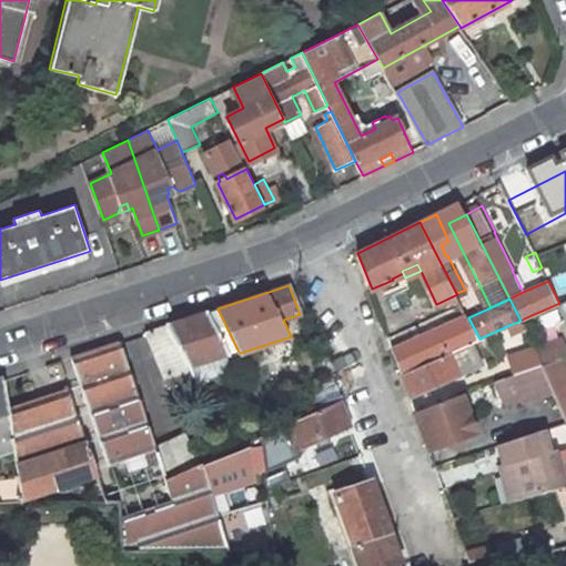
[(218,309),(147,332),(167,376),(185,370),(188,375),(194,373),(191,364),(226,353),(238,350),(218,309)]
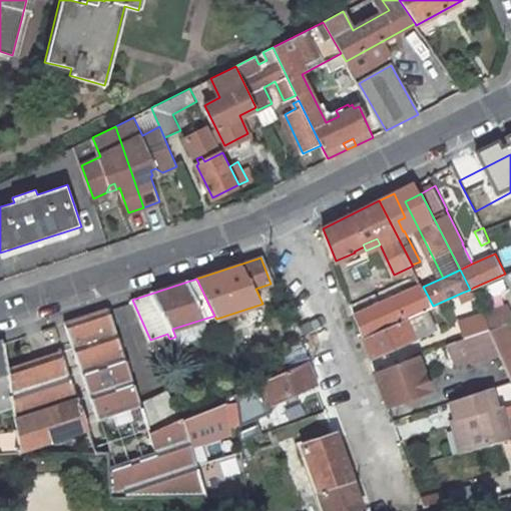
[(356,314),(365,337),(428,308),(433,306),(423,287),(422,284),(356,314)]
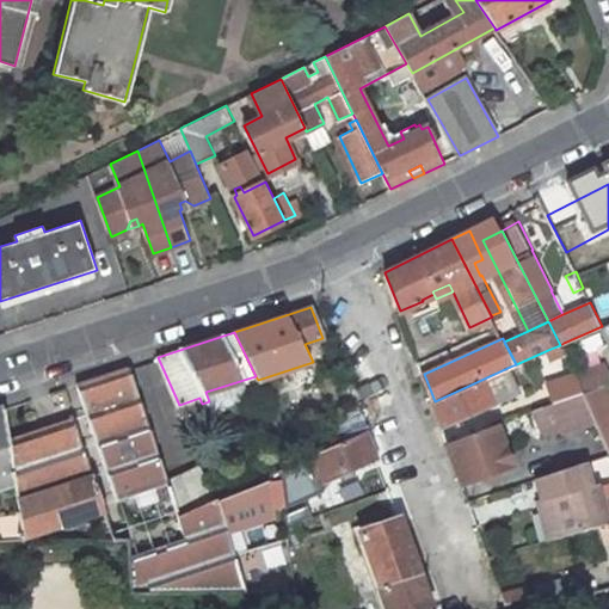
[(554,357),(567,352),(564,343),(560,345),(551,349),(554,357)]
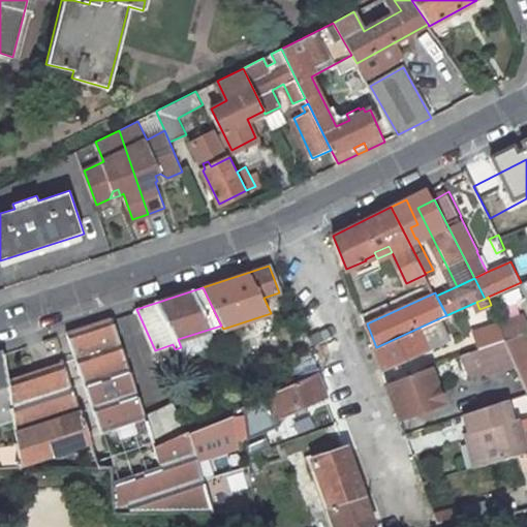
[(526,313),(499,323),(500,327),(505,339),(526,331),(526,313)]
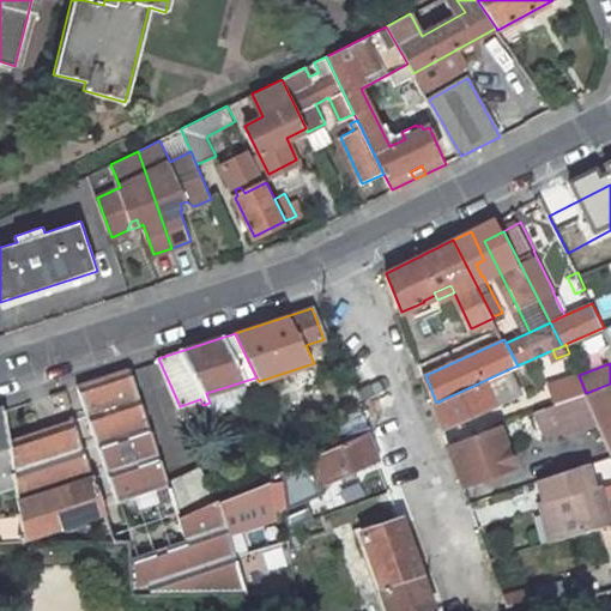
[(131,367),(5,409),(14,475),(16,482),(20,516),(23,538),(73,521),(107,510),(116,538),(116,539),(131,539),(182,515),(169,481),(131,367)]
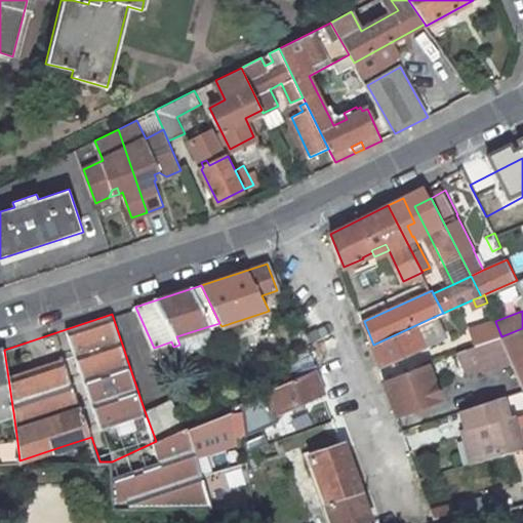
[(373,345),(372,346),(380,366),(448,335),(438,315),(373,345)]
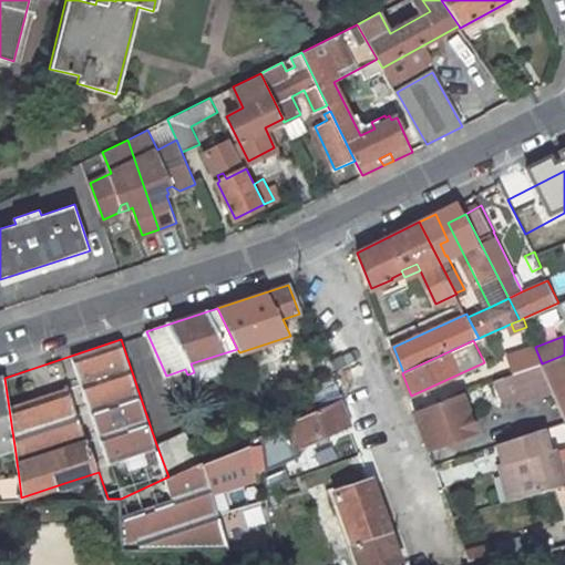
[(514,358),(520,371),(542,363),(536,350),(514,358)]
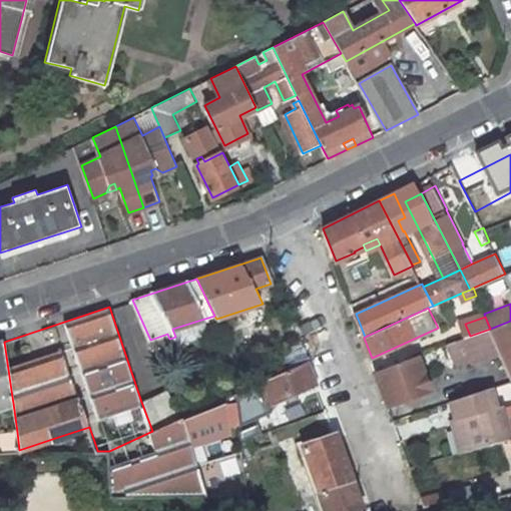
[(207,330),(204,319),(172,329),(175,337),(176,340),(207,330)]
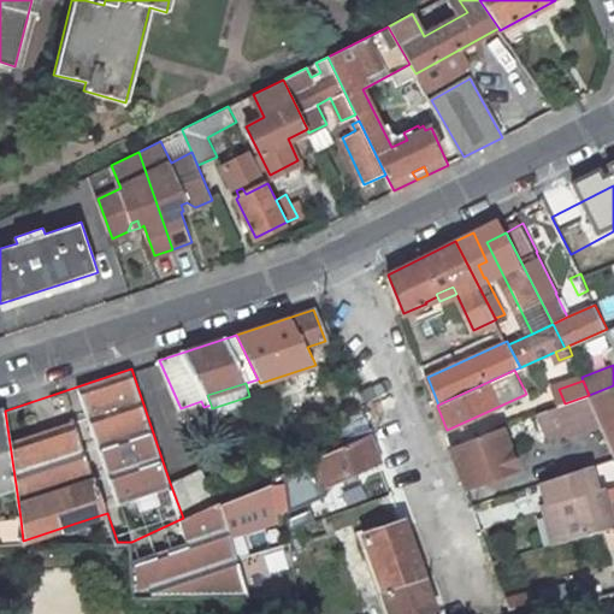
[(613,385),(589,395),(602,425),(613,449),(613,385)]
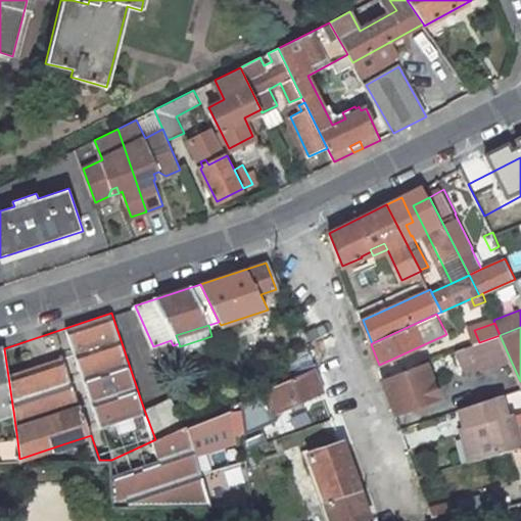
[(479,342),(473,344),(481,366),(482,371),(511,361),(500,335),(479,342)]
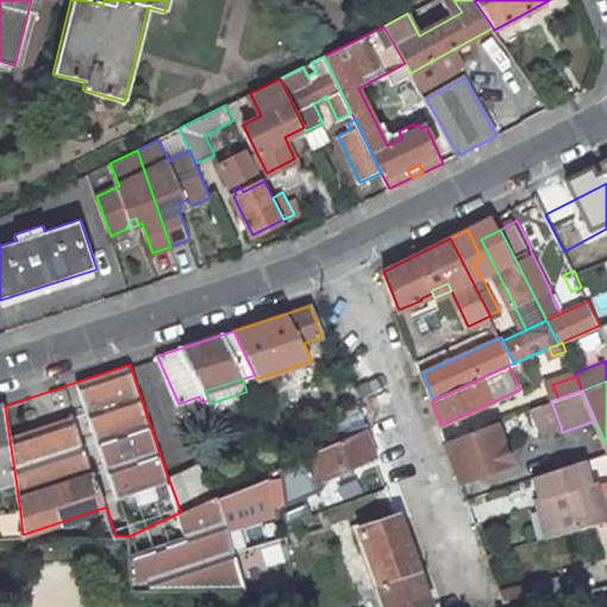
[(551,401),(532,408),(543,433),(561,426),(551,401)]
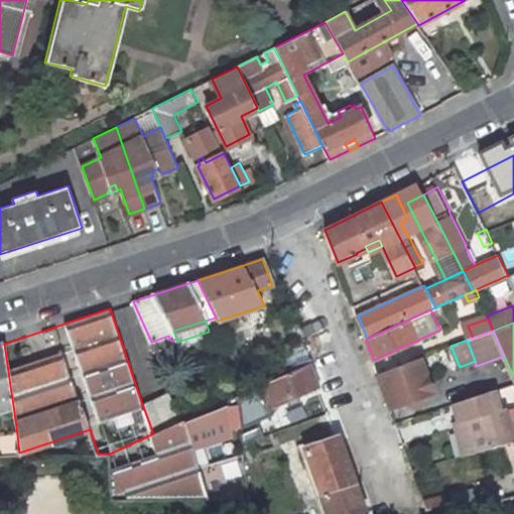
[(4,344),(0,345),(0,402),(12,399),(4,344)]
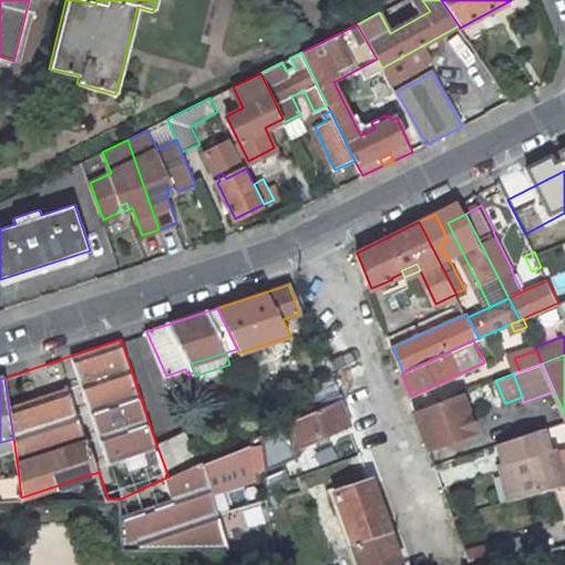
[(314,410),(341,398),(336,382),(307,397),(314,410)]
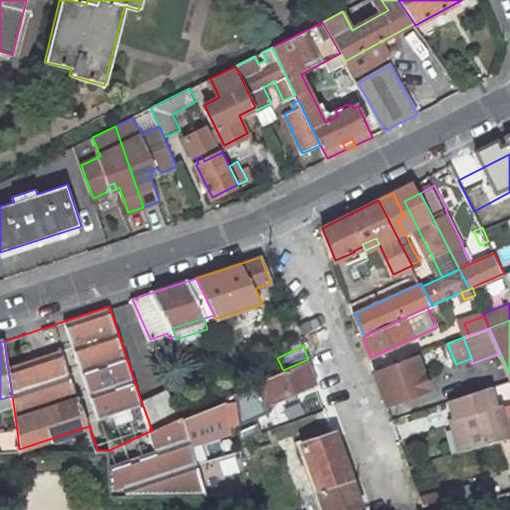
[(416,354),(376,370),(389,404),(429,389),(416,354)]
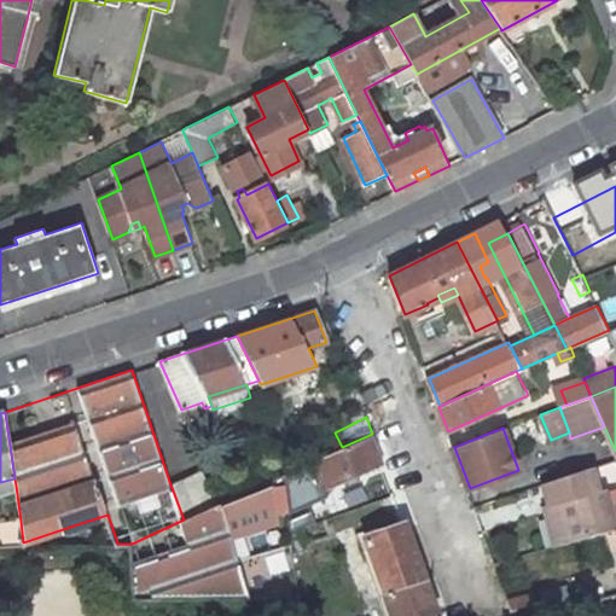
[(342,447),(288,472),(292,510),(326,494),(330,487),(329,484),(383,460),(372,434),(342,447)]
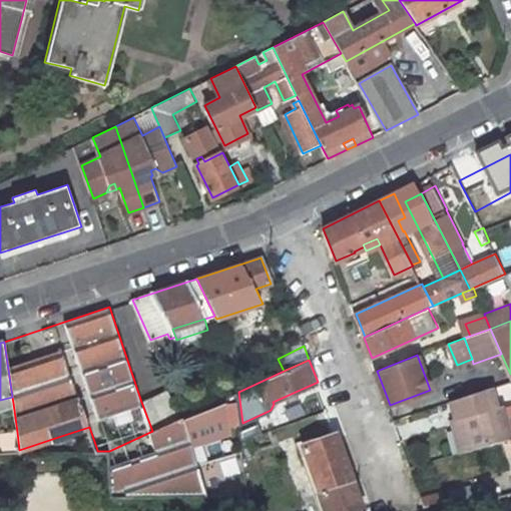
[(492,387),(452,400),(457,418),(463,416),(473,449),(510,438),(510,405),(504,407),(503,405),(498,407),(492,387)]
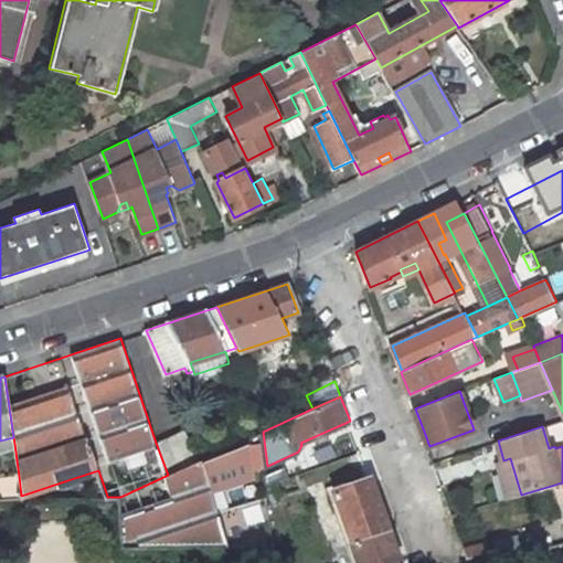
[(186,429),(156,443),(168,475),(199,459),(186,429)]
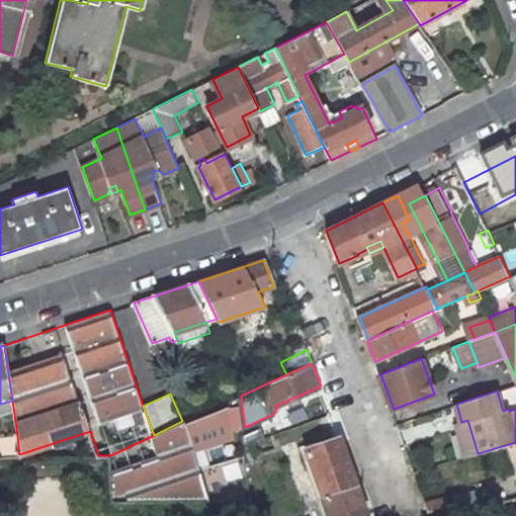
[(0,411),(13,407),(12,401),(0,404),(0,411)]
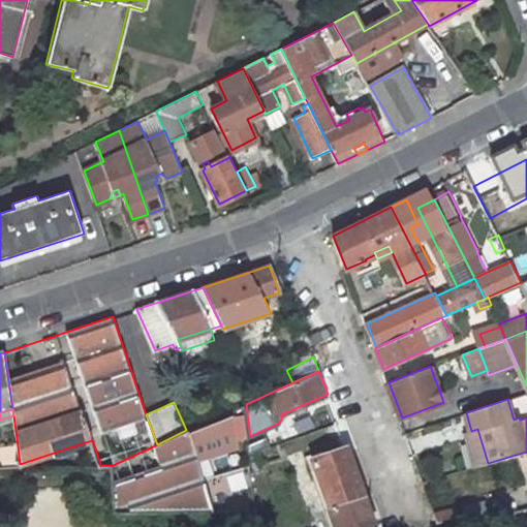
[(233,414),(189,431),(198,461),(238,446),(233,414)]
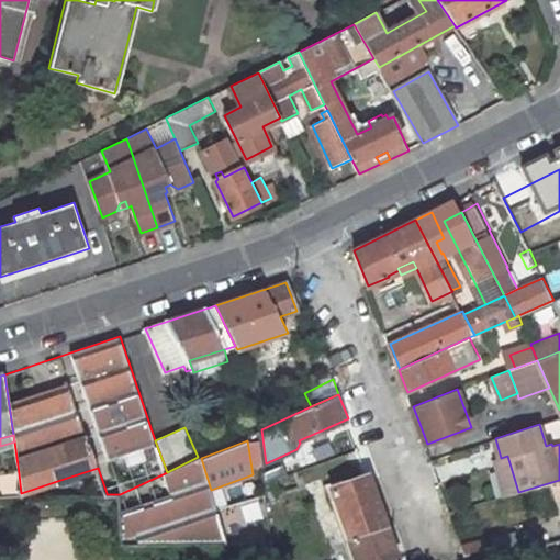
[(501,458),(497,459),(508,494),(518,492),(507,456),(501,458)]
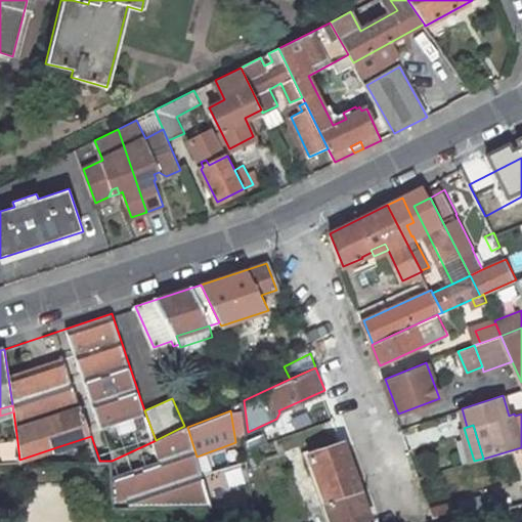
[(185,428),(184,426),(156,440),(112,461),(114,507),(213,506),(213,505),(197,457),(187,427),(185,428)]
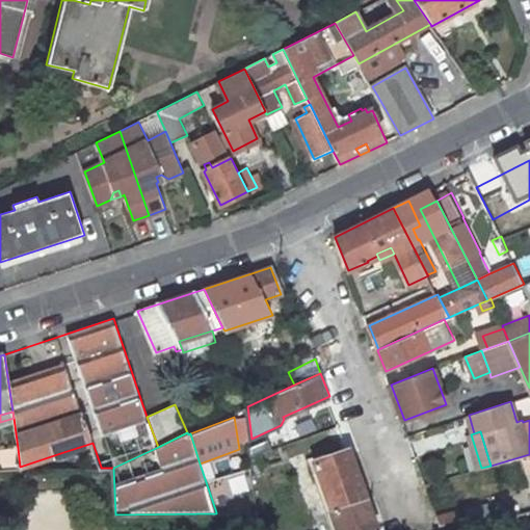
[(93,443),(63,452),(69,468),(69,469),(101,467),(93,443)]
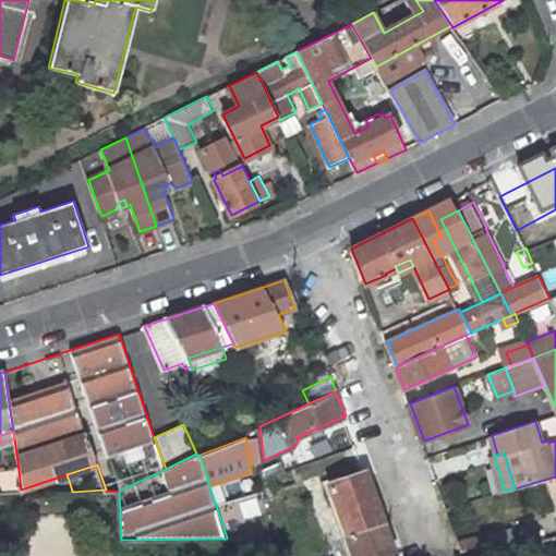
[(19,470),(0,472),(0,494),(22,493),(21,490),(19,470)]
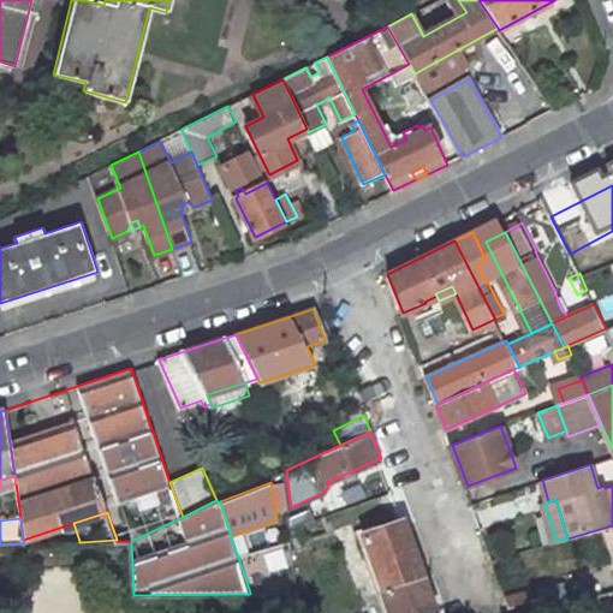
[(362,528),(357,529),(358,536),(364,534),(385,590),(424,577),(403,519),(364,533),(362,528)]
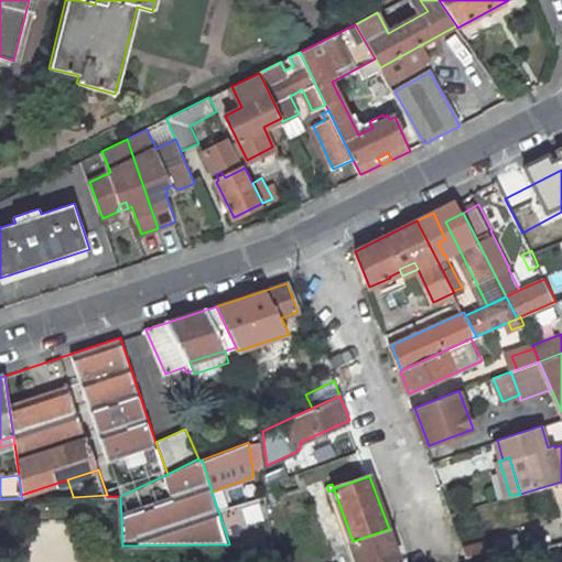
[(277,482),(269,485),(273,501),(282,498),(277,482)]
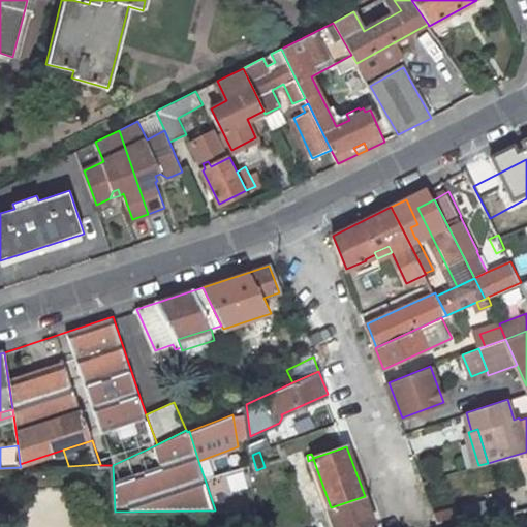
[(357,526),(374,521),(365,496),(331,507),(337,526),(357,526)]
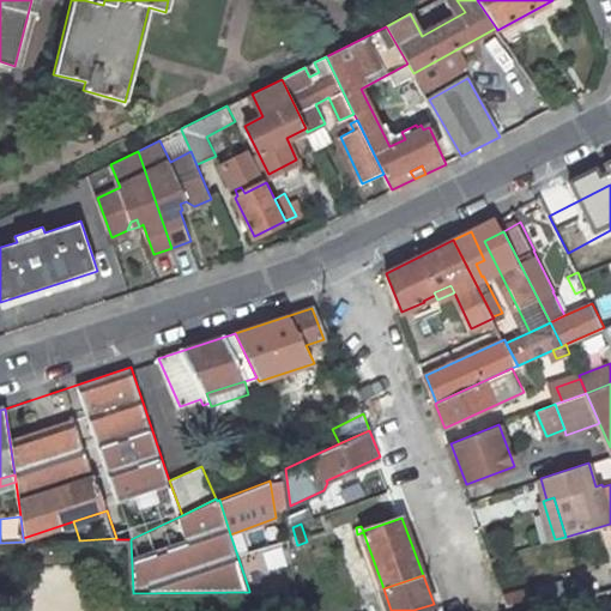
[(562,580),(506,594),(510,610),(521,610),(551,605),(567,602),(562,580)]
